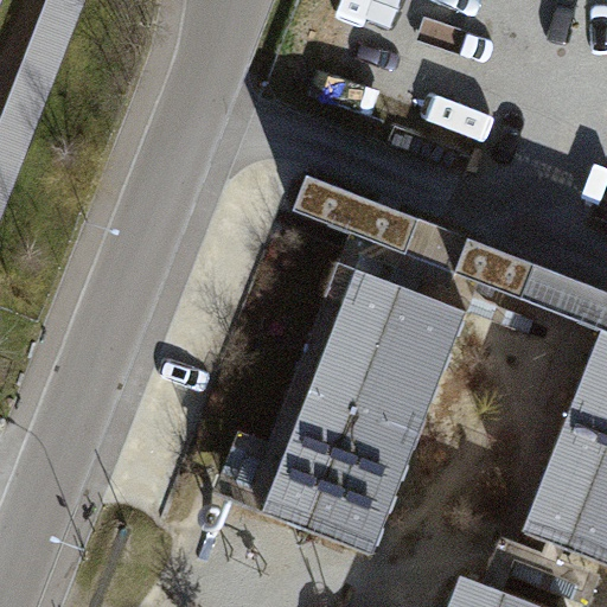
[(49,0),(0,127),(0,218),(84,0),(49,0)]
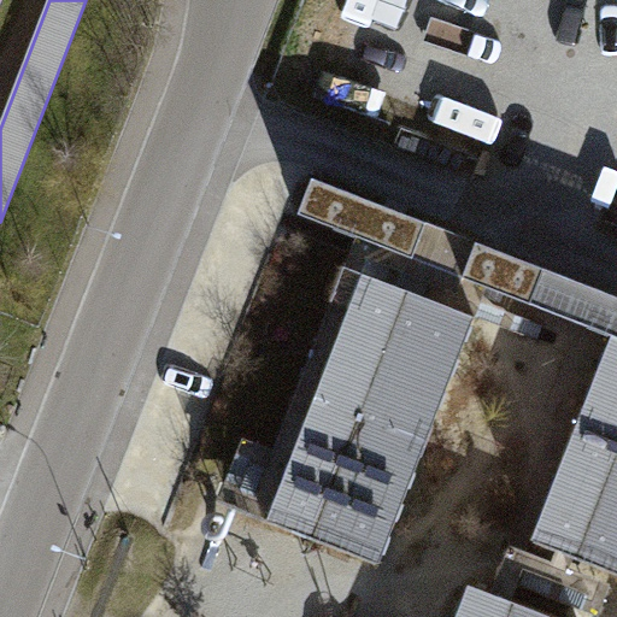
[(440,66),(471,0),(386,0),(371,34),(440,66)]
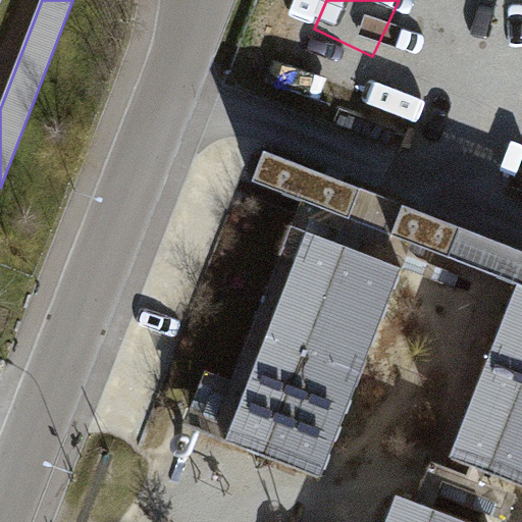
[(521,249),(264,150),(252,180),(517,282),(521,284),(521,249)]
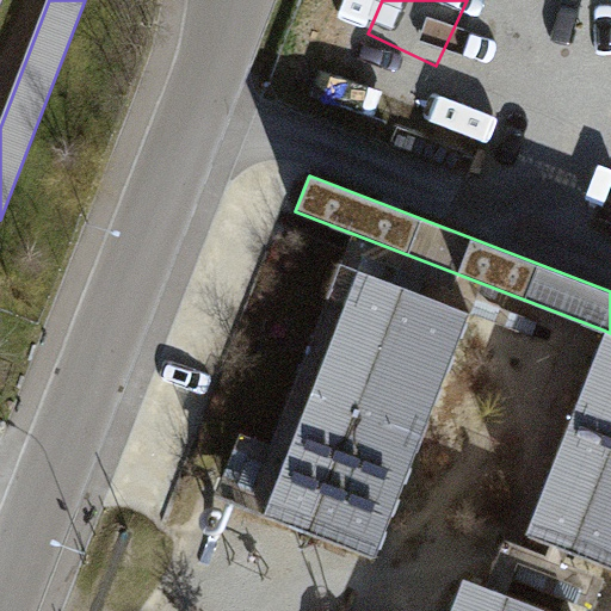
[(359,270),(314,386),(426,430),(471,313),(359,270)]
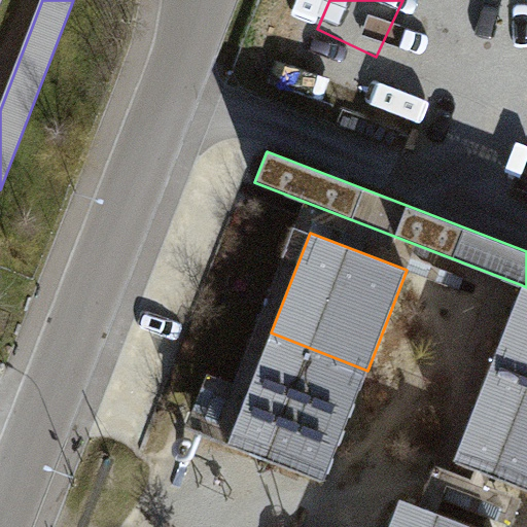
[(526,287),(522,285),(454,459),(526,487),(526,287)]
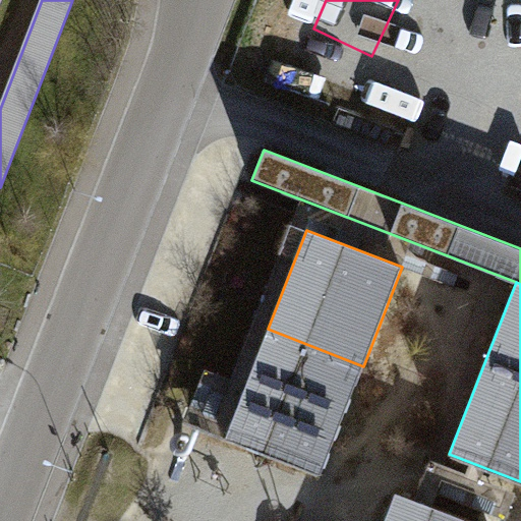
[(268,329),(226,438),(321,474),(363,366),(268,329)]
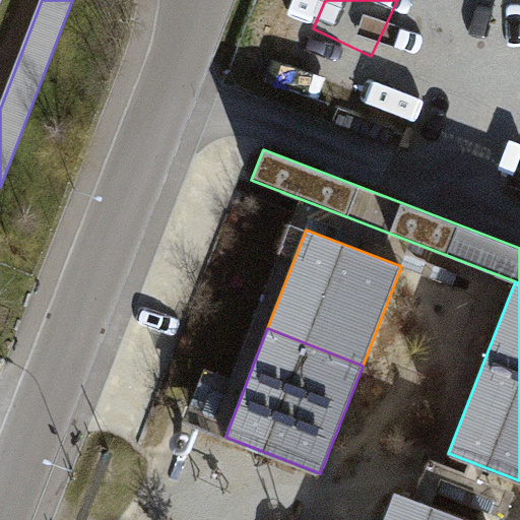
[(471,519),(395,491),(383,519),(471,519)]
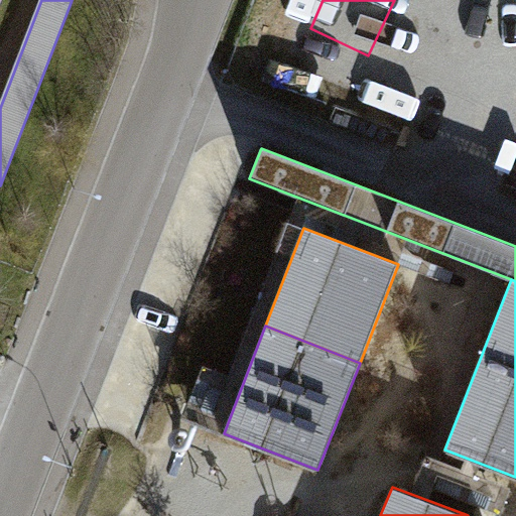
All buildings are outlined.
